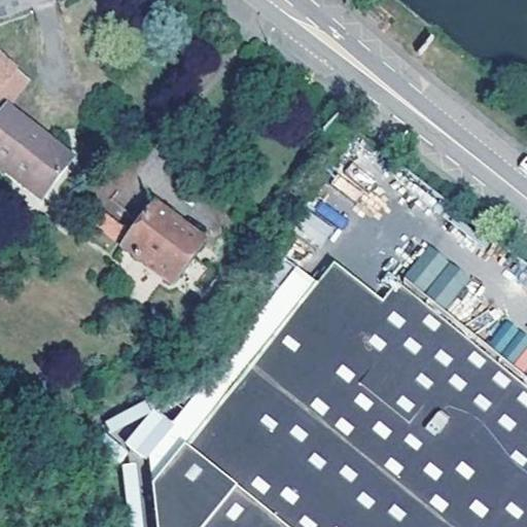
[(38,146),(43,141),(5,112),(29,81),(0,60),(0,114),(2,116),(0,117),(0,170),(42,203),(67,169),(38,146)]
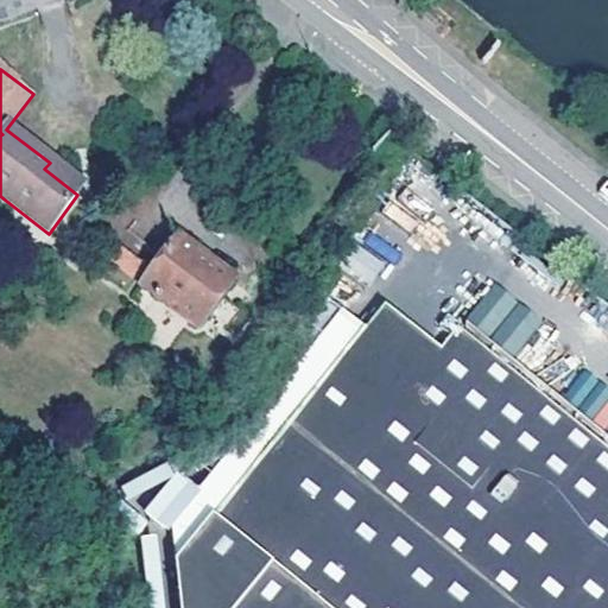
[(44,169),(77,195),(83,188),(50,163),(44,169)]
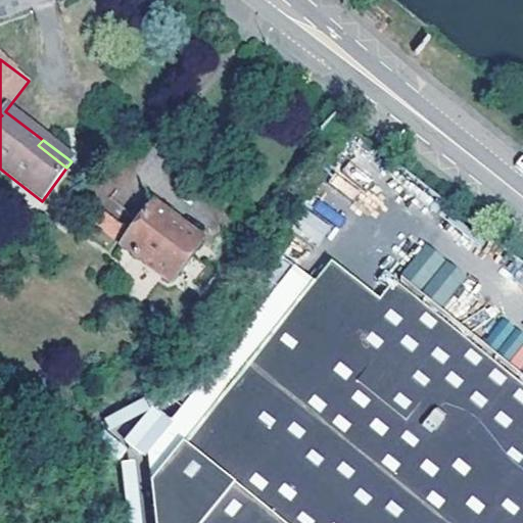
[(137,256),(171,283),(201,243),(153,205),(122,246),(114,256),(128,268),(137,256)]
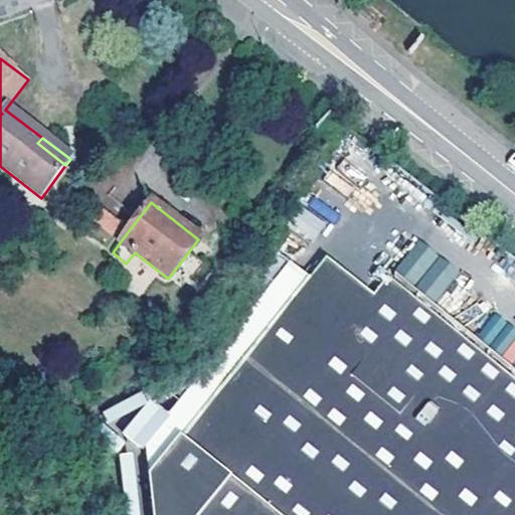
[(95,222),(114,237),(123,226),(105,210),(95,222)]
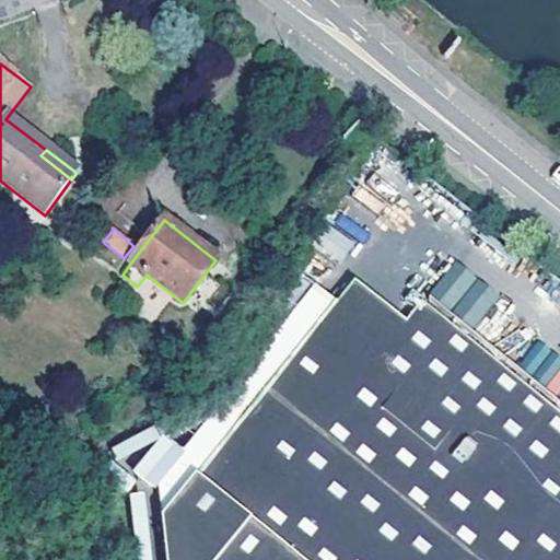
[(456,259),(429,292),(473,328),(500,295),(456,259)]
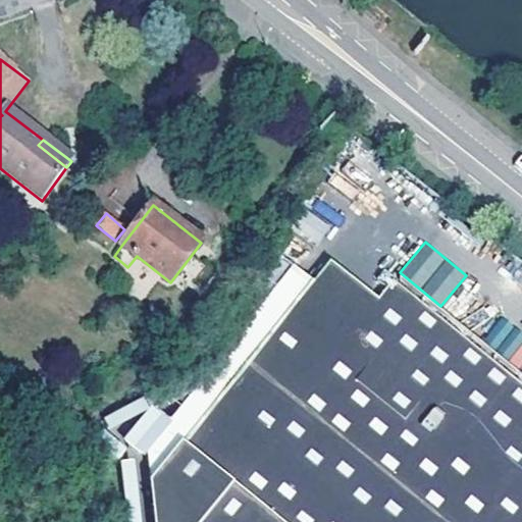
[(330,265),(185,448),(156,482),(123,521),(521,521),(521,385),(449,327),(397,288),(378,310),(330,265)]
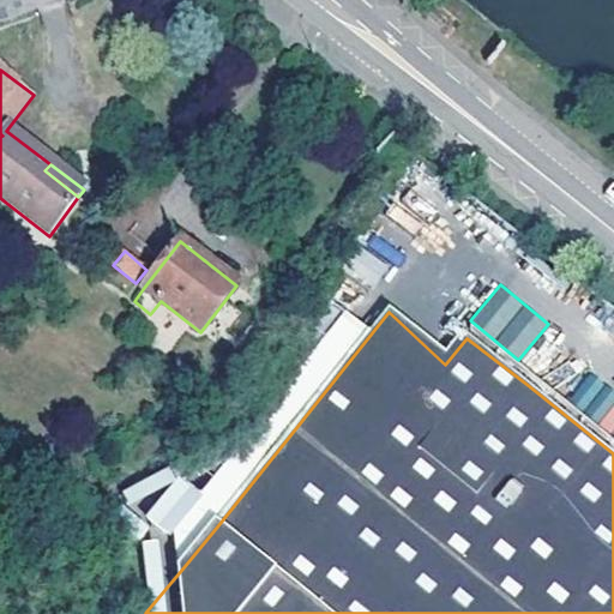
[(608,434),(613,428),(613,392),(593,372),(569,395),(608,434)]
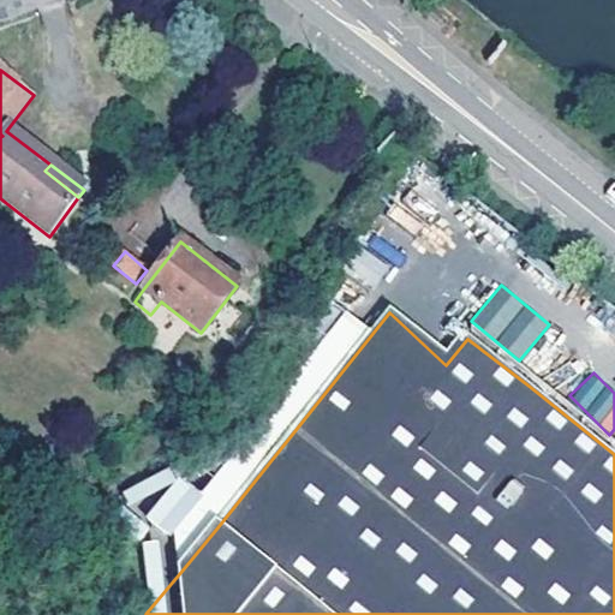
[(160,538),(142,539),(147,584),(163,581),(160,538)]
